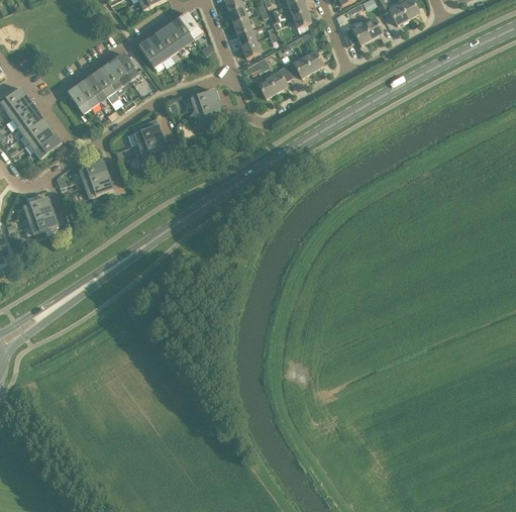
[(138,0),(142,9),(160,0),(138,0)]
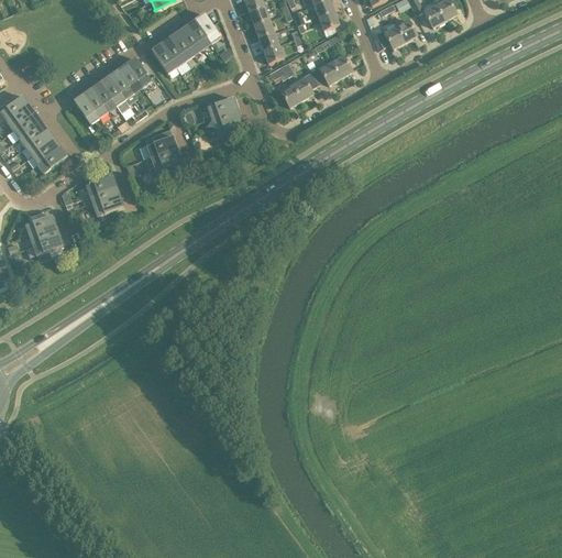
[(249,11),(271,3),(270,0),(244,0),(249,11)]
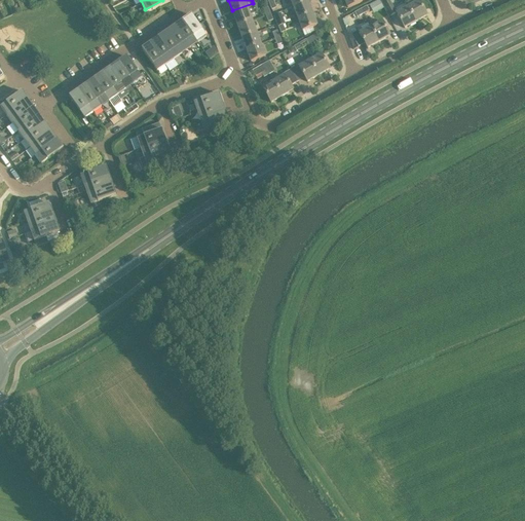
[(297,14),(311,9),(307,0),(299,0),(292,3),(297,14)]
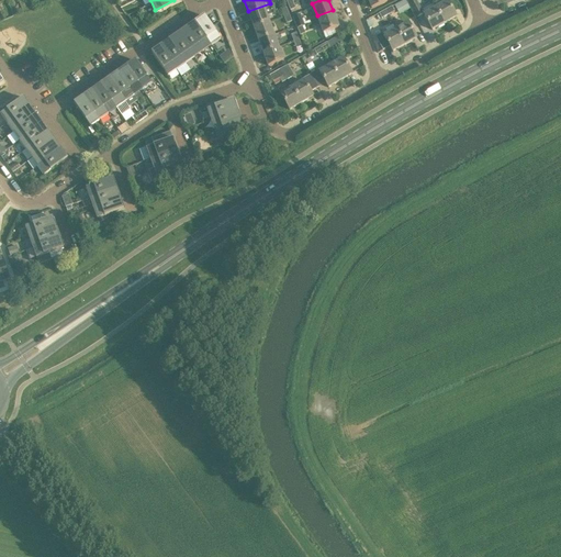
[(435,3),(442,19),(456,12),(449,0),(441,0),(435,3)]
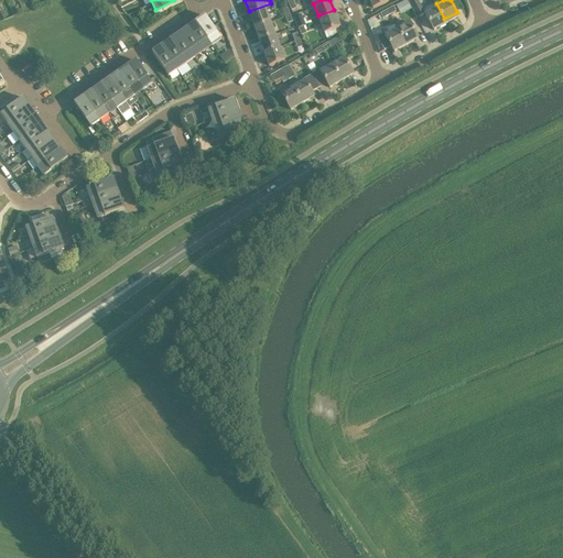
[(271,3),(249,11),(253,23),(269,18),(267,11),(272,8),(271,3)]
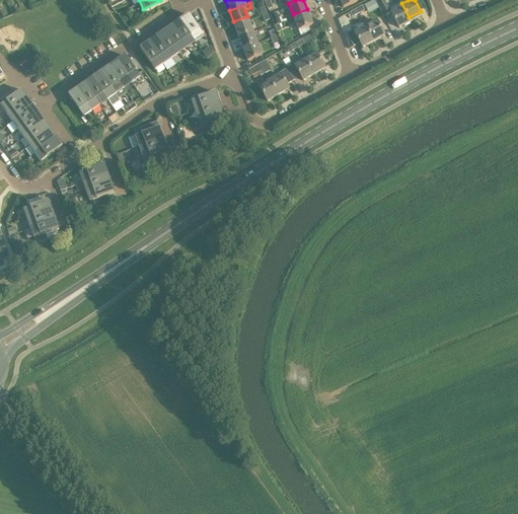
[(409,17),(401,3),(389,9),(397,23),(409,17)]
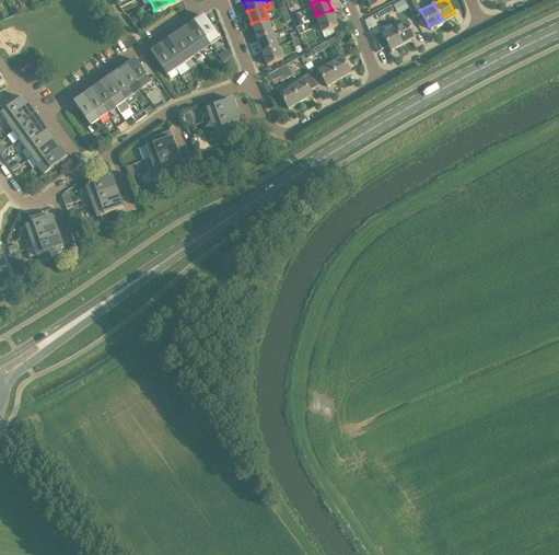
[(379,14),(386,10),(383,6),(374,10),(376,14),(379,13),(379,14)]
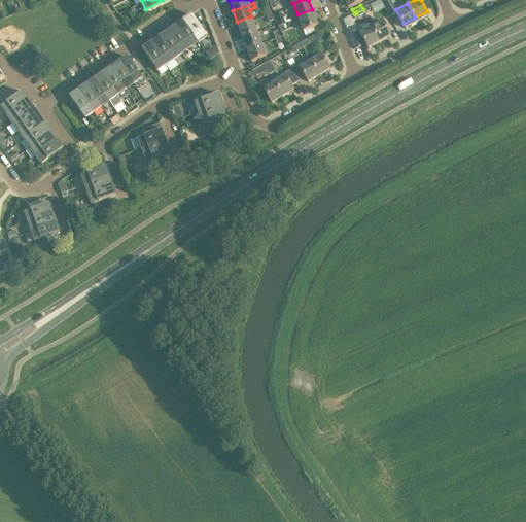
[(280,7),(273,9),(275,16),(278,23),(280,22),(283,21),(284,20),(280,7)]
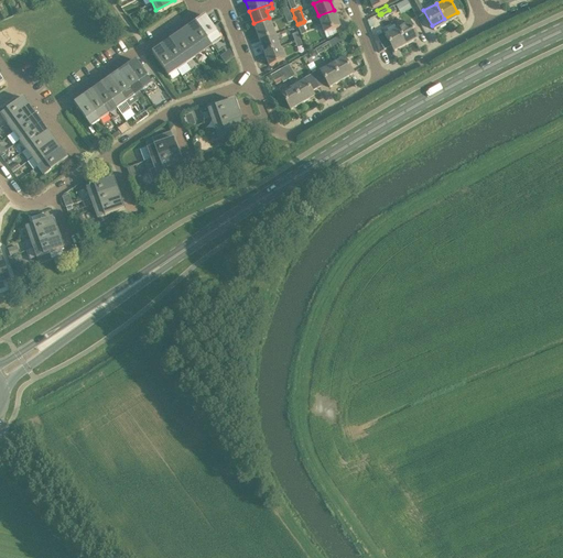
[(323,29),(338,23),(334,10),(318,15),(323,29)]
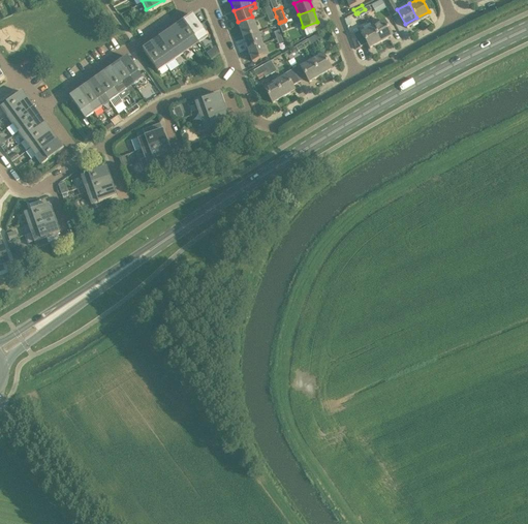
[(183,17),(198,39),(207,33),(198,21),(191,11),(183,17)]
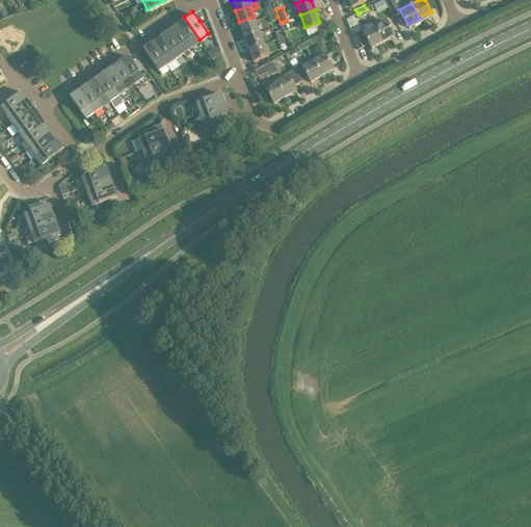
[(200,40),(184,17),(176,23),(191,45),(200,40)]
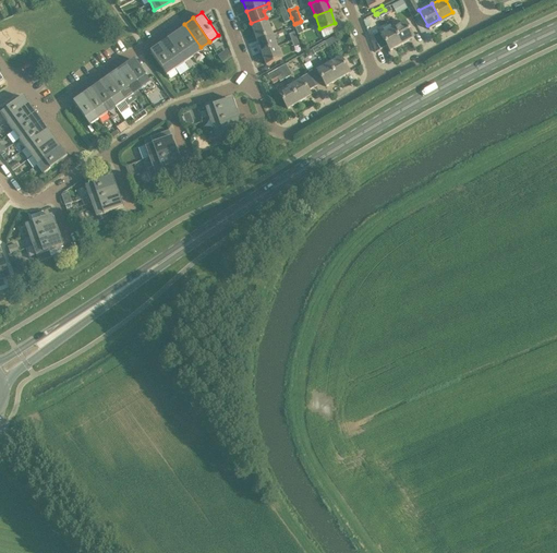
[(266,17),(251,23),(255,36),(270,31),(266,17)]
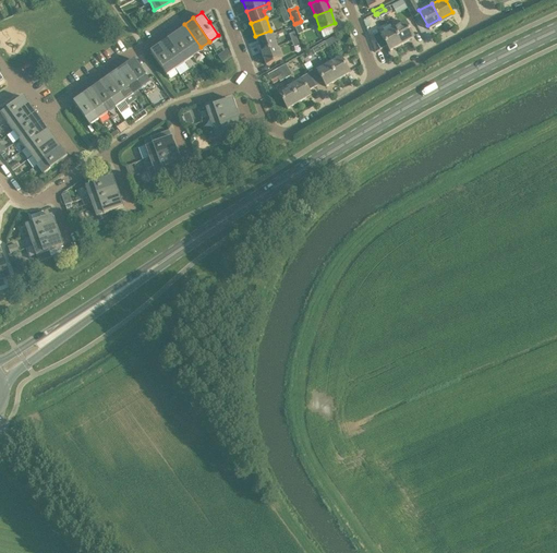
[(392,24),(400,40),(412,34),(404,17),(392,24)]
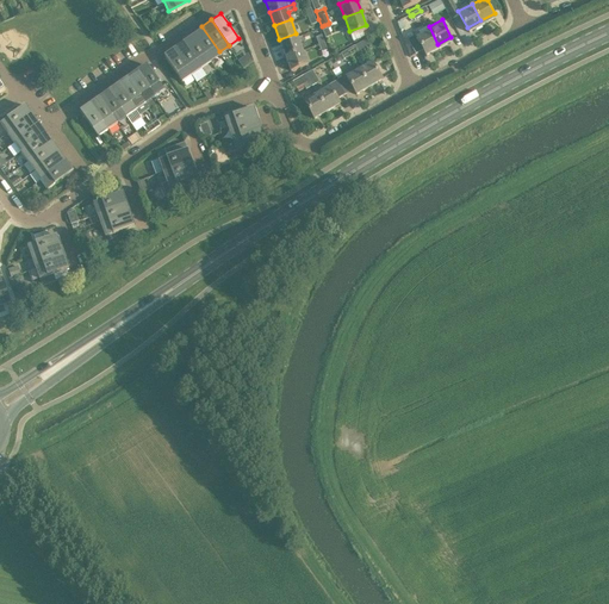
[(219,51),(202,26),(192,32),(210,58),(219,51)]
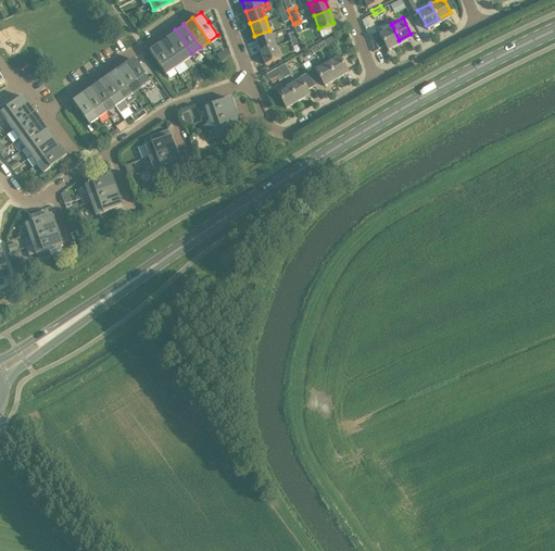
[(377,46),(385,41),(387,47),(399,40),(391,24),(379,30),(377,27),(369,32),(377,46)]
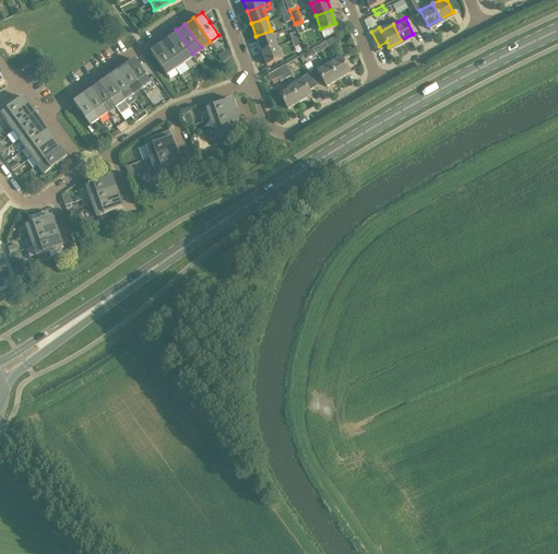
[(417,38),(424,35),(420,27),(414,31),(417,38)]
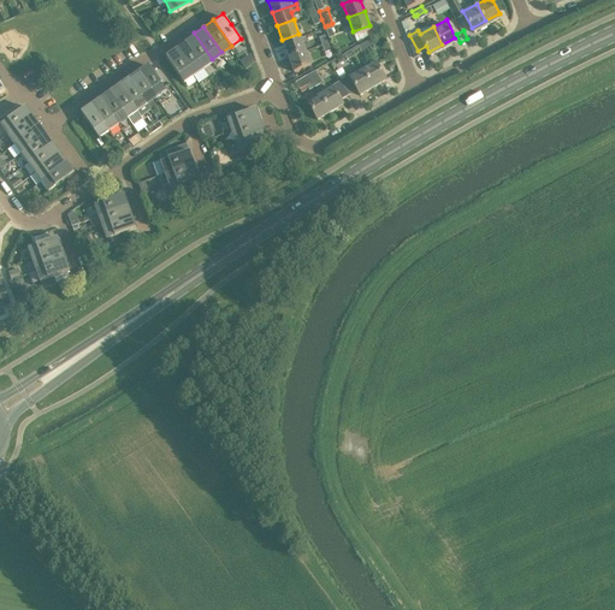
[(212,59),(194,33),(184,40),(202,65),(212,59)]
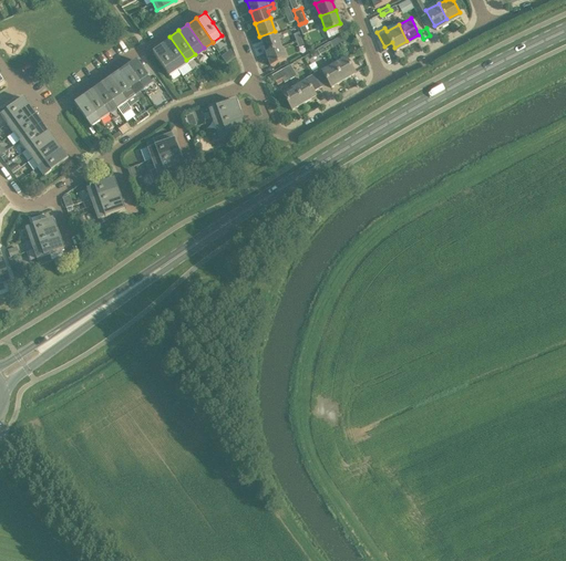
[(275,31),(259,37),(265,49),(280,43),(275,31)]
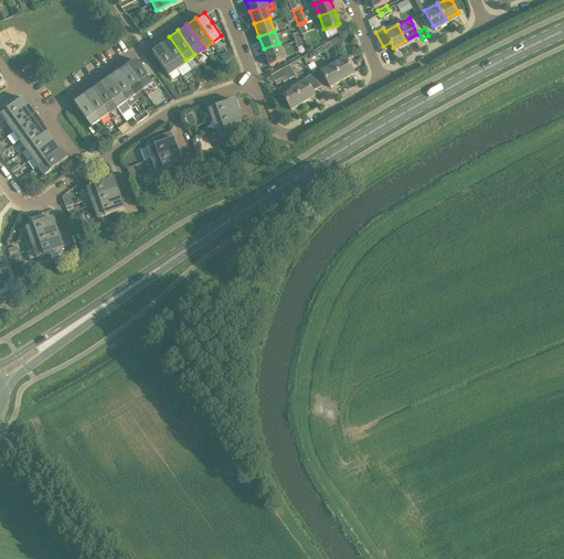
[(185,60),(169,36),(160,42),(177,66),(185,60)]
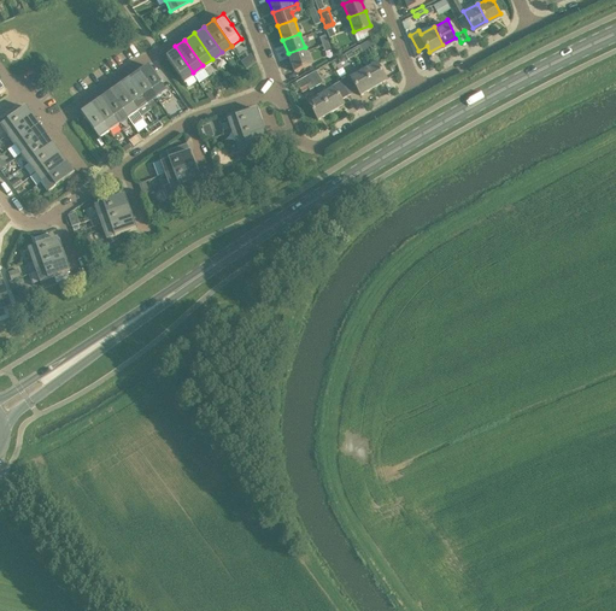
[(193,72),(175,46),(165,53),(183,78),(193,72)]
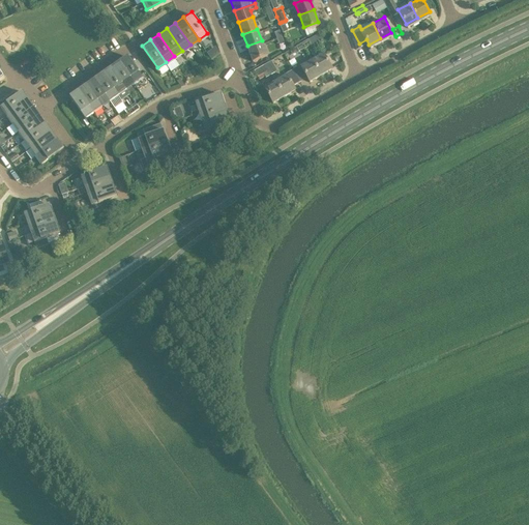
[(262,40),(247,46),(252,58),(266,53),(262,40)]
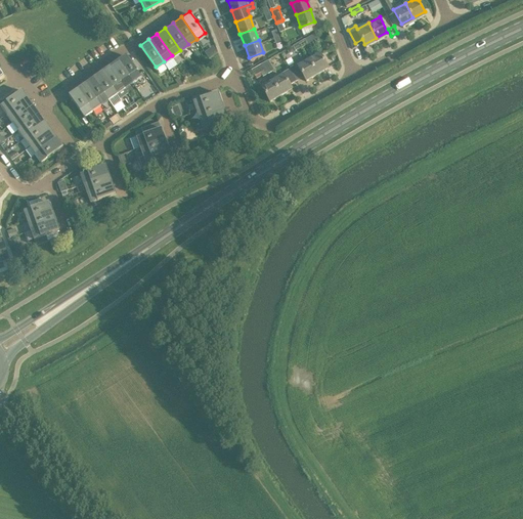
[(203,48),(204,48),(208,54),(212,51),(207,45),(203,48)]
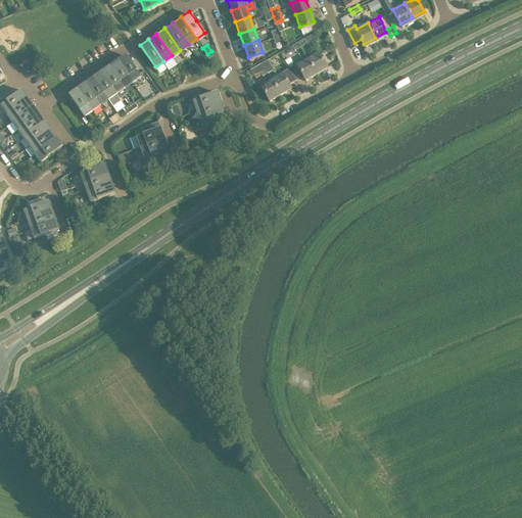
[(306,56),(316,72),(326,64),(325,62),(318,50),(306,56)]
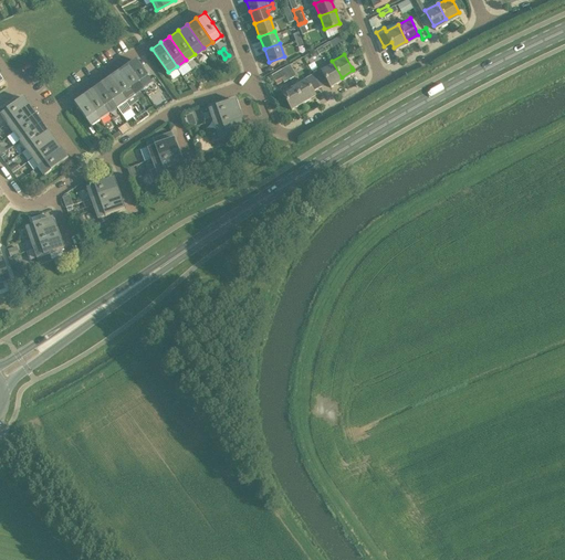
[(126,63),(143,86),(152,80),(148,75),(135,56),(126,63)]
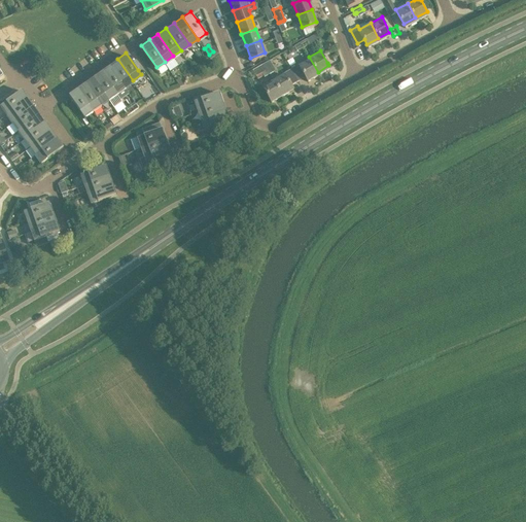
[(263,60),(269,70),(275,67),(269,57),(263,60)]
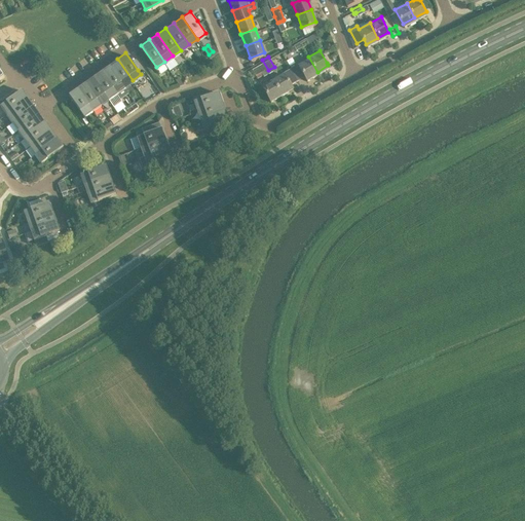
[(317,72),(308,57),(298,63),(297,61),(289,65),(296,77),(303,73),(306,78),(317,72)]
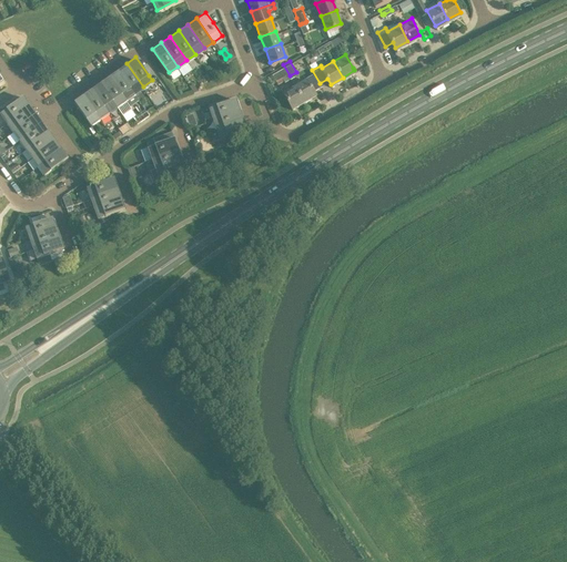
[(143,87),(127,63),(118,69),(134,93),(143,87)]
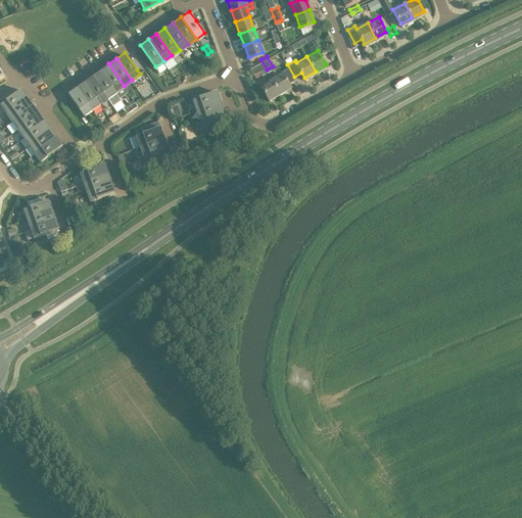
[(267,69),(261,59),(249,66),(253,73),(258,68),(262,73),(267,69)]
